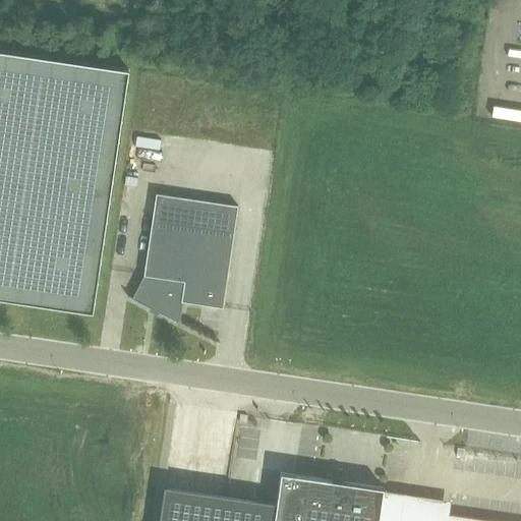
[(0,51),(0,298),(93,312),(100,268),(128,70),(0,51)]
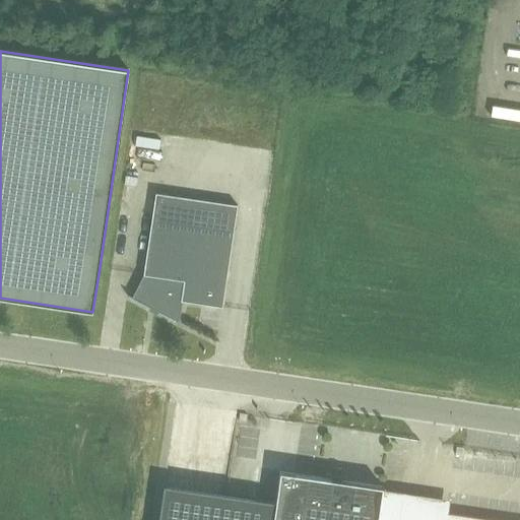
[(127,296),(158,312),(163,314),(179,322),(182,301),(222,307),(238,205),(155,193),(143,274),(132,297),(128,295),(127,296)]
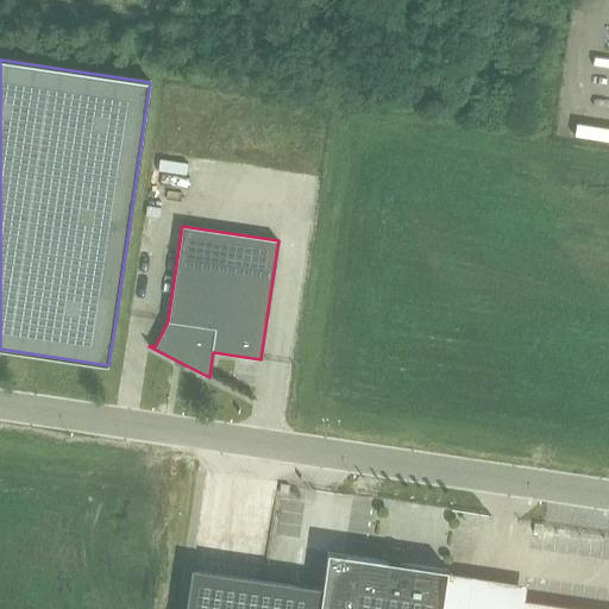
[(491,608),(444,602),(449,571),(328,553),(324,589),(299,584),(218,572),(215,592),(189,588),(186,608),(583,608),(523,601),(521,608),(491,608)]
